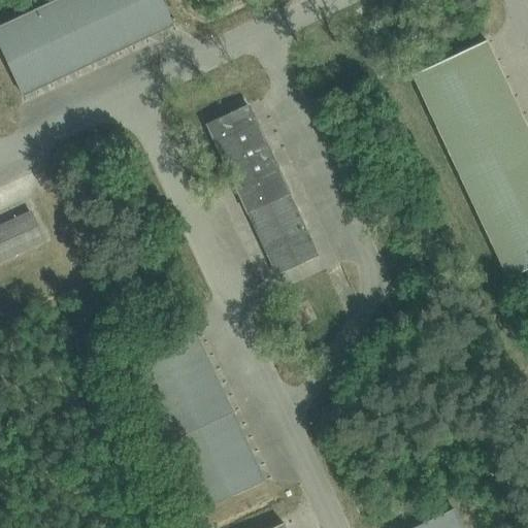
[(173,24),(162,0),(59,0),(0,28),(0,44),(23,94),(173,24)]
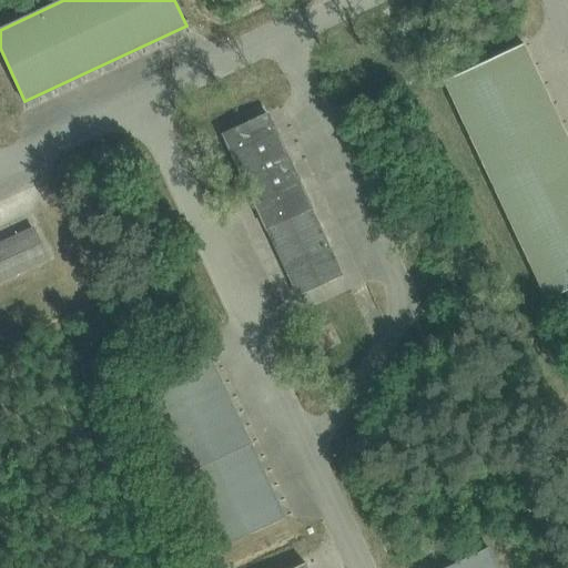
[(444,80),(454,100),(547,300),(567,290),(567,137),(524,42),(444,80)]
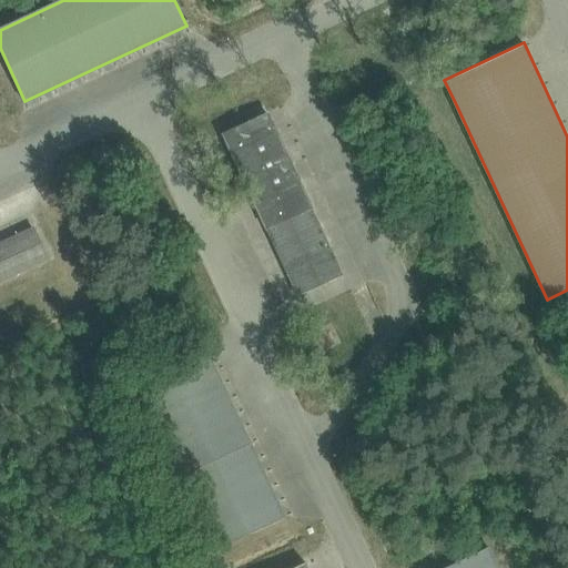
[(229,131),(224,133),(225,135),(232,151),(256,203),(267,229),(267,227),(269,229),(298,294),(342,274),(311,209),(312,208),(276,131),(267,112),(260,117),(256,110),(225,124),(229,131)]
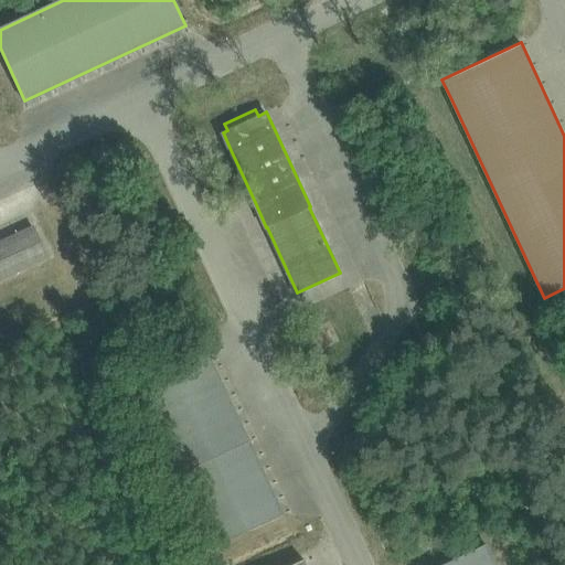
[(33,226),(0,241),(0,279),(48,258),(41,243),(41,242),(40,242),(33,226)]
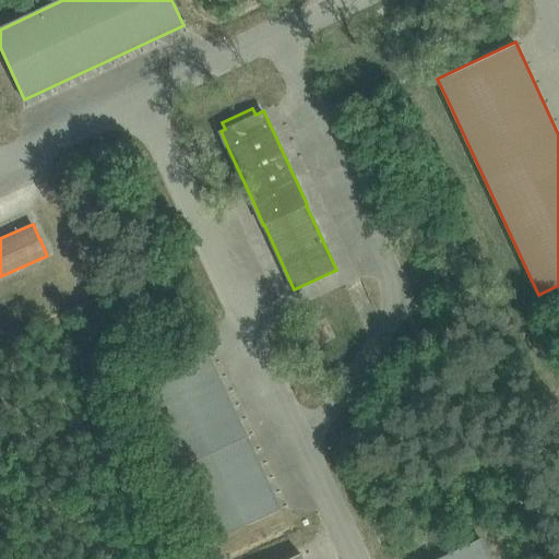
[(205,349),(139,381),(213,540),(280,509),(205,349)]
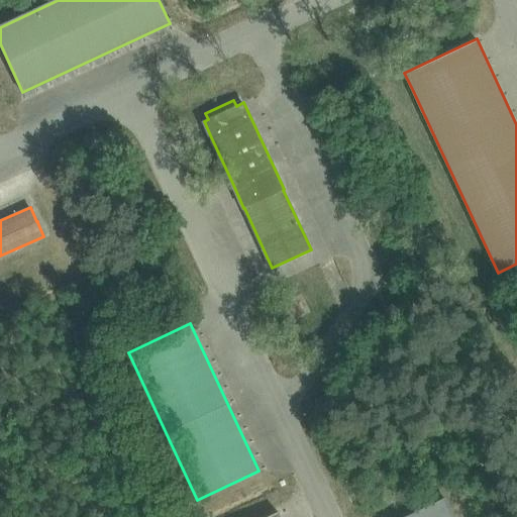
[(452,516),(444,498),(404,516),(452,516)]
